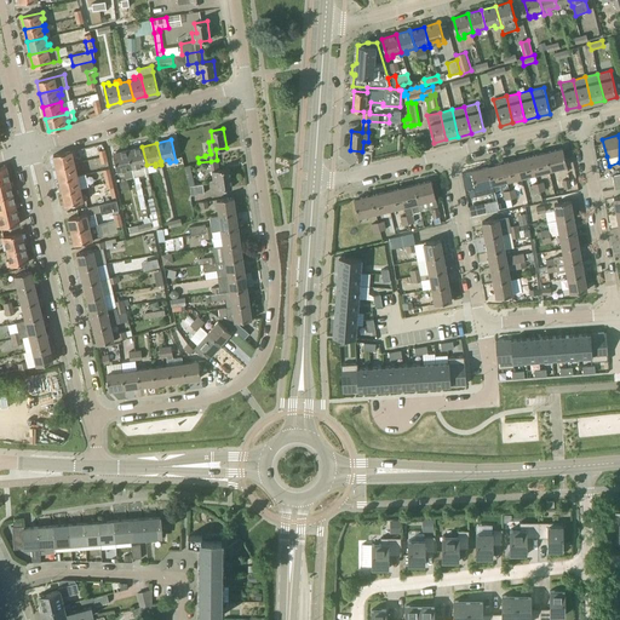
[(147,165),(142,147),(128,150),(132,168),(132,172),(138,170),(137,167),(147,165)]
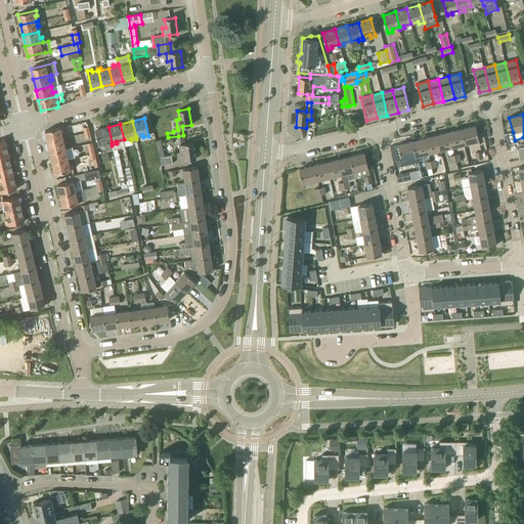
[(466,143),(479,140),(476,125),(463,129),(466,143)]
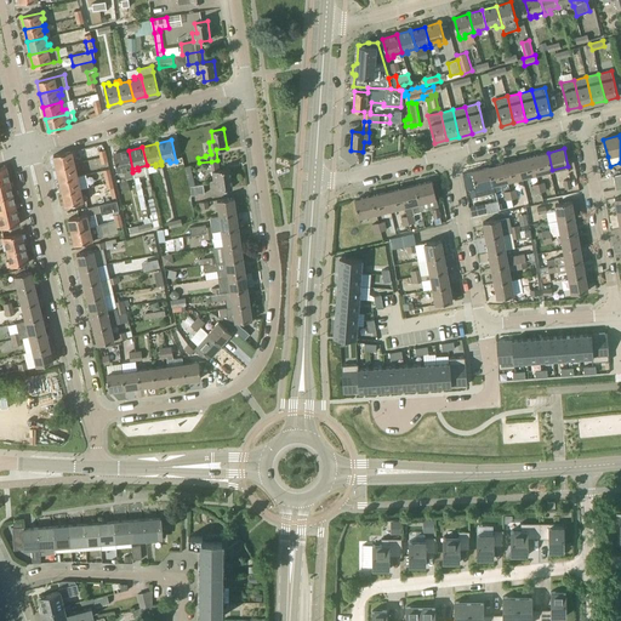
[(53,155),(57,167),(75,164),(75,163),(78,163),(75,151),(72,152),(72,151),(53,155)]
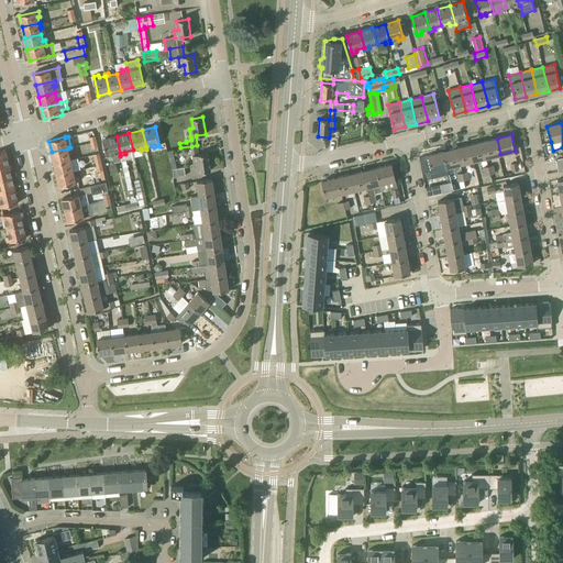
[(120,153),(117,136),(102,140),(108,158),(112,157),(112,155),(120,153)]
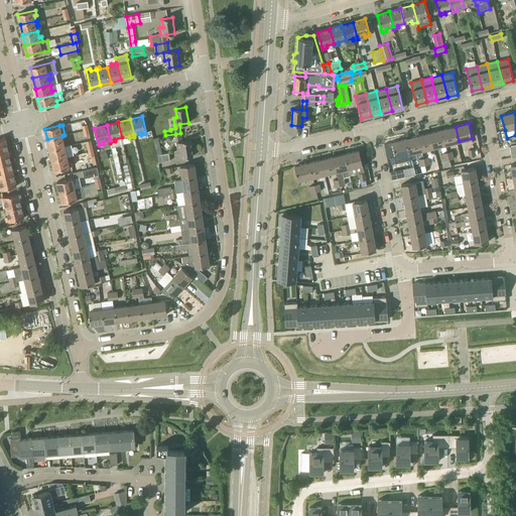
[(446,144),(459,141),(456,127),(442,130),(446,144)]
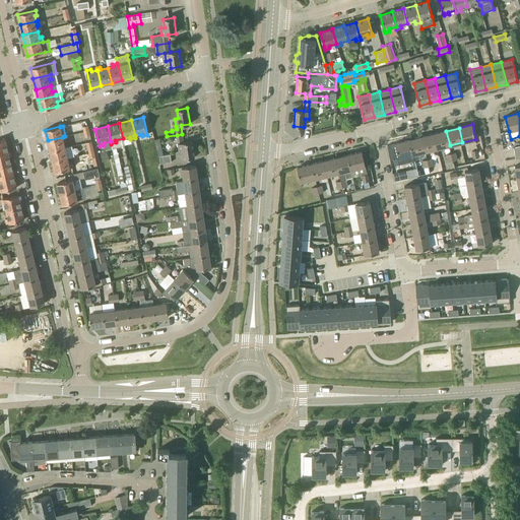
[(437,148),(450,145),(446,131),(434,134),(437,148)]
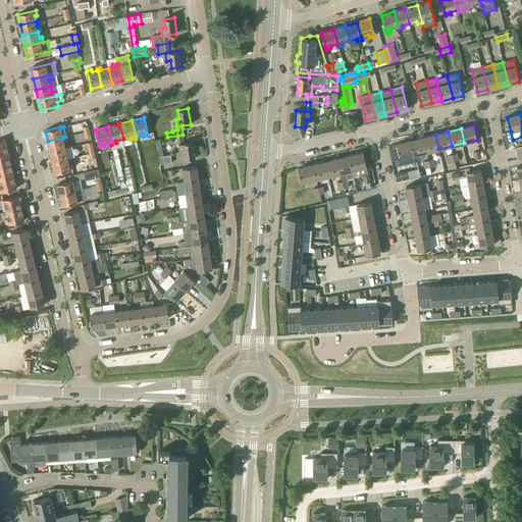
[(184,154),(185,159),(196,158),(193,142),(185,143),(183,135),(177,136),(178,144),(179,152),(179,155),(184,154)]
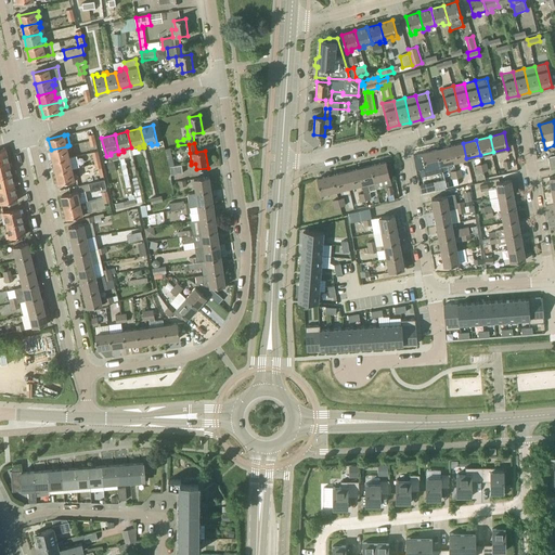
[(453,162),(466,158),(463,143),(449,146),(453,162)]
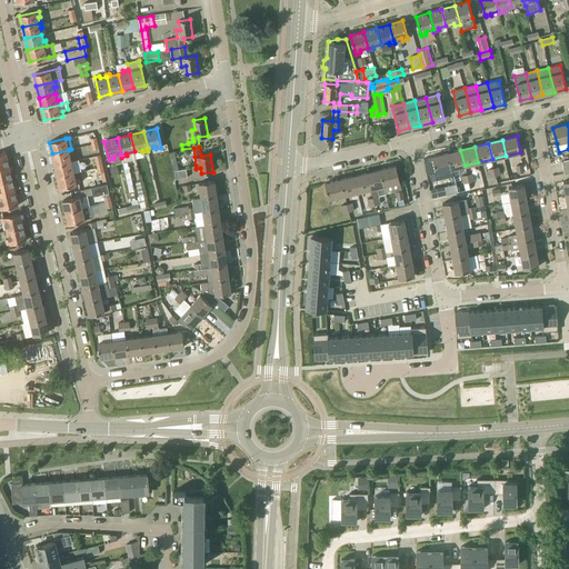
[(55,166),(71,161),(70,156),(72,155),(71,150),(69,150),(52,153),(55,166)]
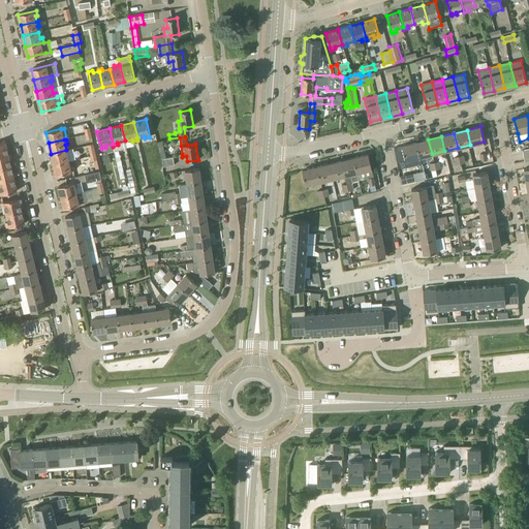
[(421,157),(432,154),(428,139),(415,143),(418,158),(421,157)]
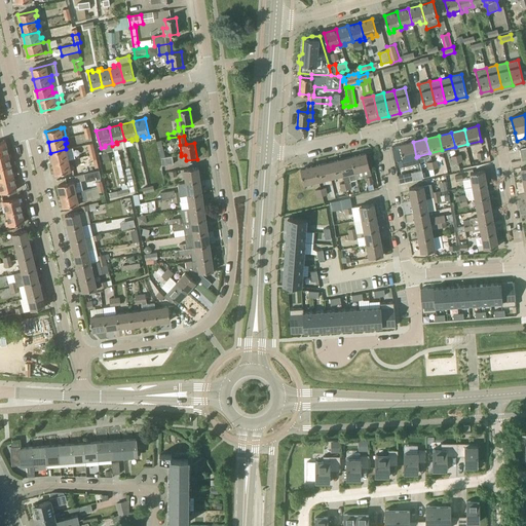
[(0,154),(8,153),(5,141),(0,142),(0,154)]
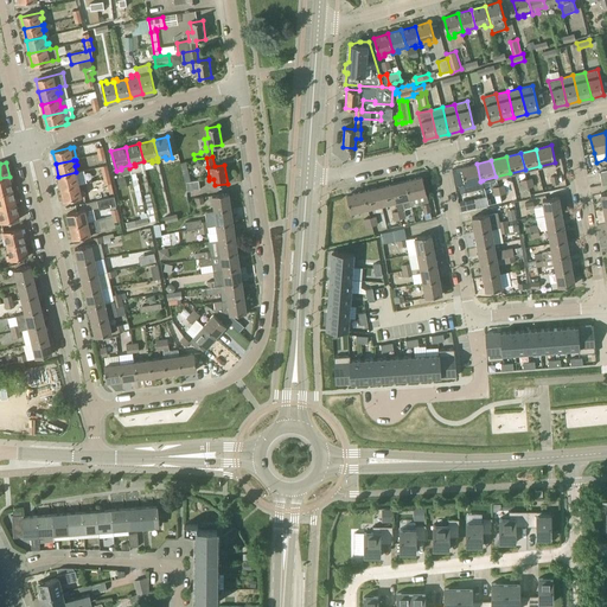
[(461,167),(466,185),(480,181),(477,164),(461,167)]
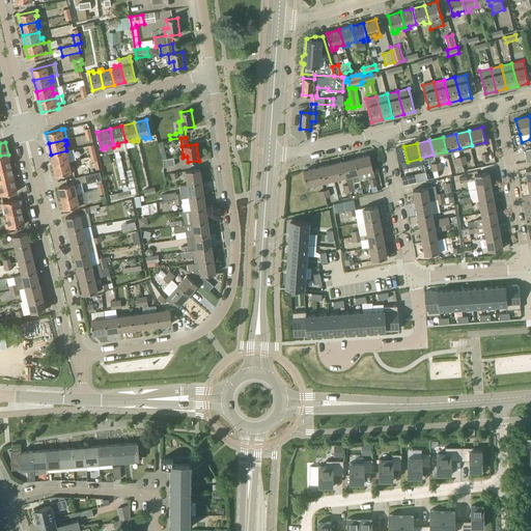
[(73,149),(66,150),(51,155),(53,165),(68,161),(75,160),(73,149)]
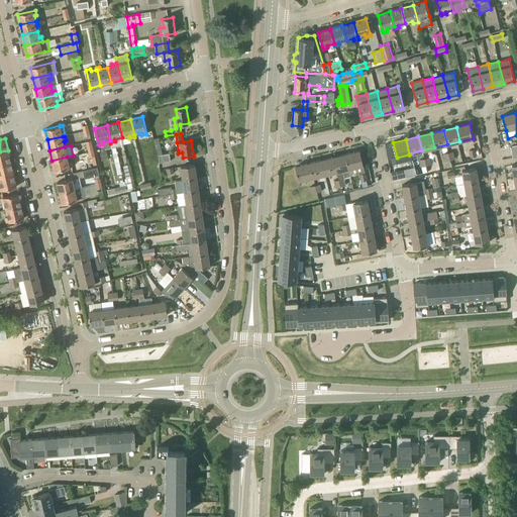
[(0,165),(11,163),(8,150),(0,151),(0,165)]
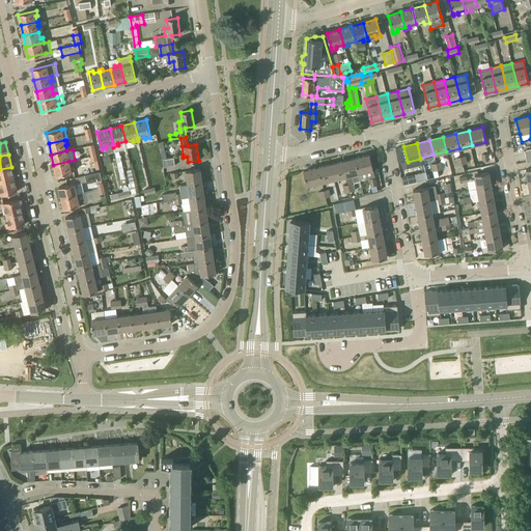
[(368,179),(366,171),(373,170),(369,155),(356,158),(362,180),(368,179)]
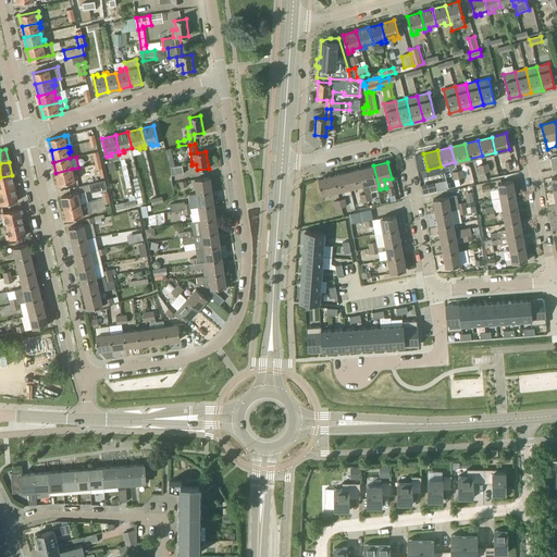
[(172,175),(184,173),(183,165),(171,168),(172,175)]
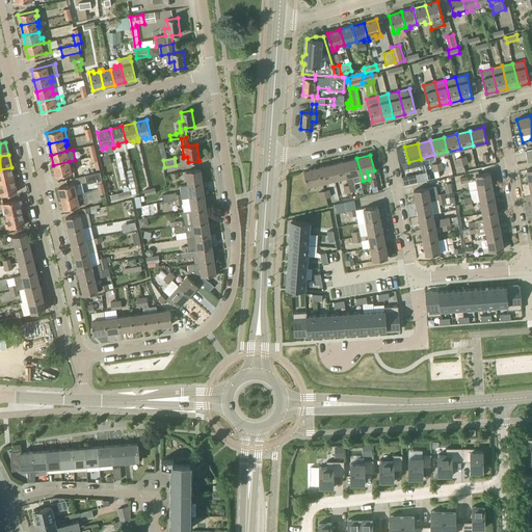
[(363,181),(356,158),(344,162),(347,177),(349,185),(350,192),(356,191),(354,184),(354,183),(363,181)]
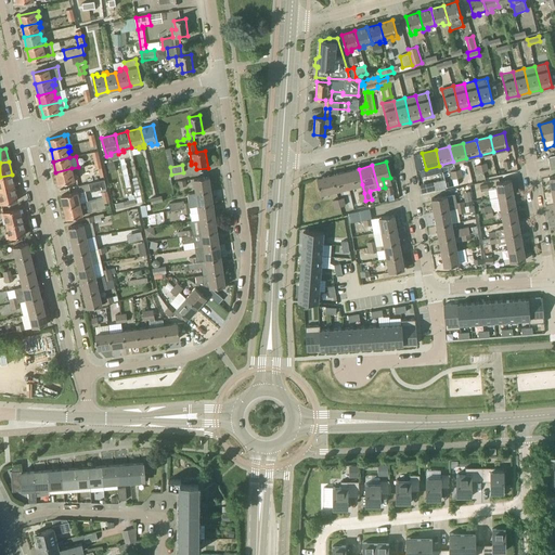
[(133,194),(131,186),(127,167),(121,168),(126,188),(127,188),(129,201),(130,201),(131,206),(136,205),(136,204),(143,202),(141,195),(134,196),(133,194)]
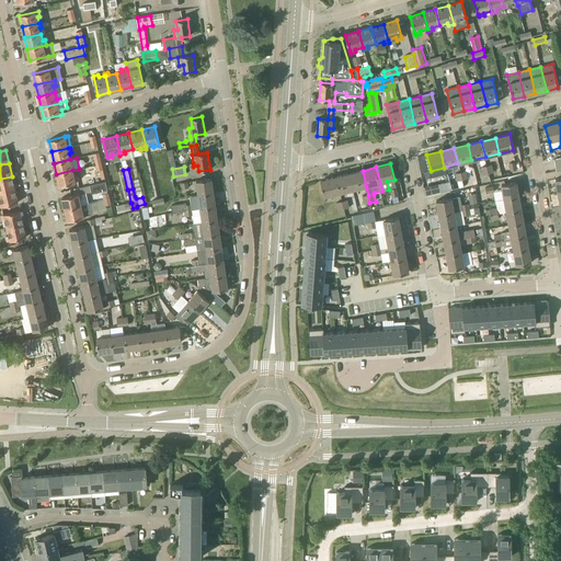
[(75,176),(72,170),(56,174),(59,185),(78,181),(77,176),(75,176)]
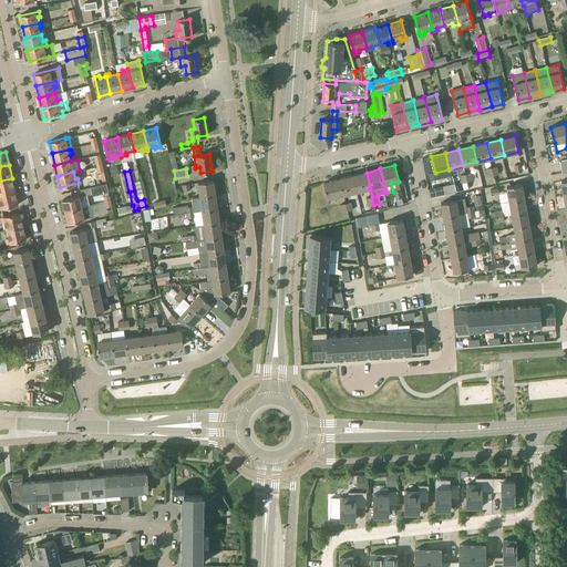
[(370,188),(367,173),(352,176),(357,192),(370,188)]
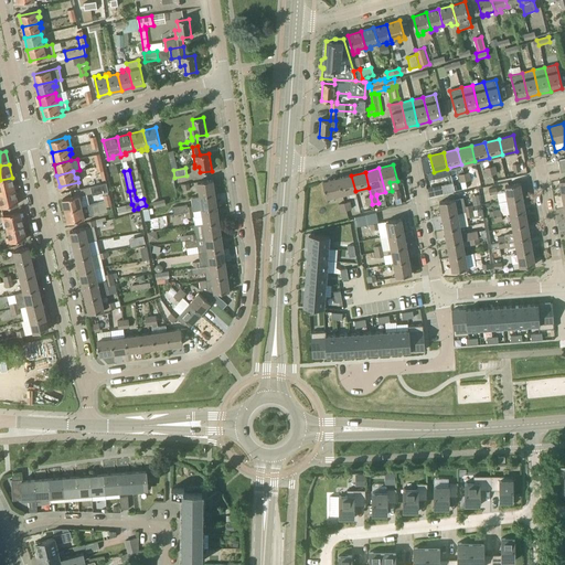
[(174,185),(181,184),(182,191),(190,190),(189,183),(188,183),(187,176),(174,178),(173,178),(174,185)]
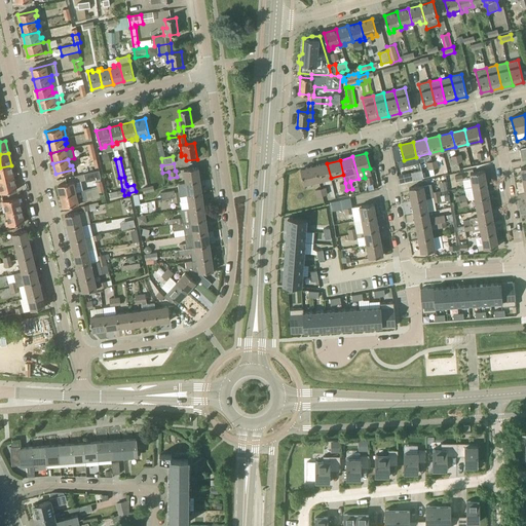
[(317,181),(331,178),(327,163),(313,166),(317,181)]
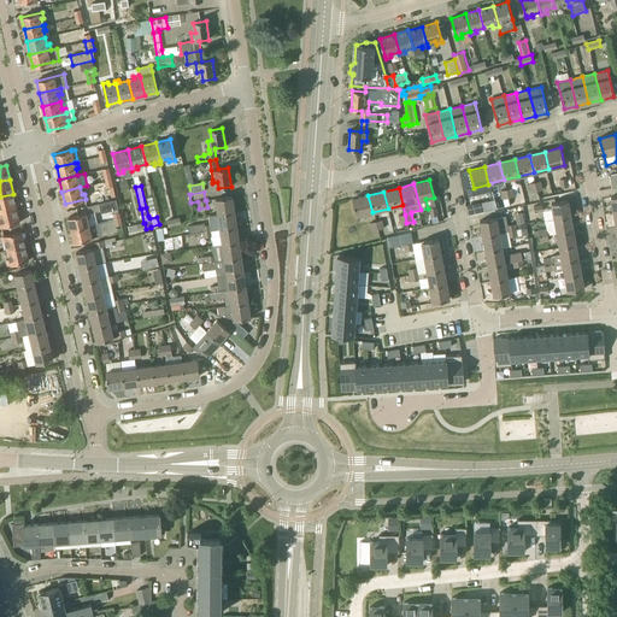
[(0,211),(17,207),(13,194),(0,197),(0,211)]
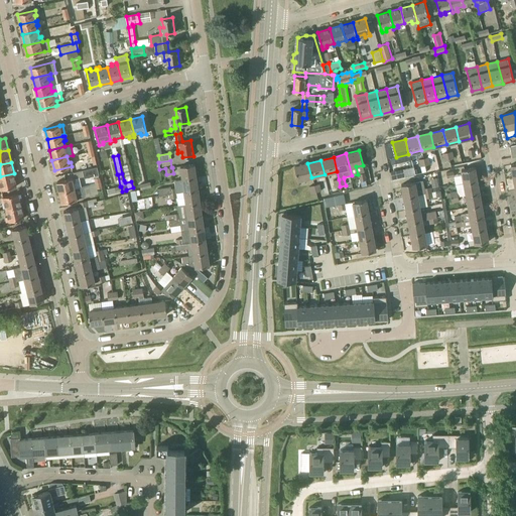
[(298,181),(311,177),(307,163),(294,166),(298,181)]
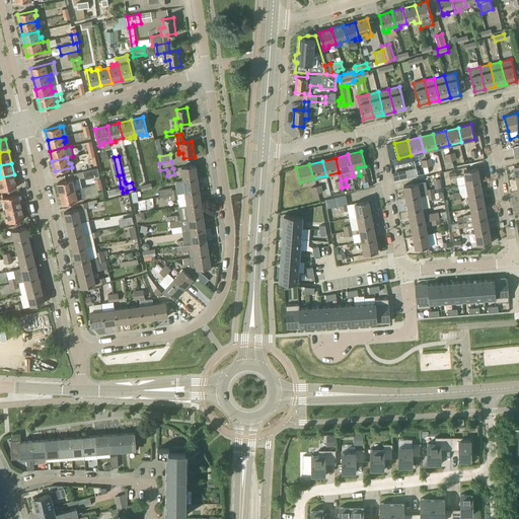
[(183,180),(198,177),(196,165),(181,167),(183,180)]
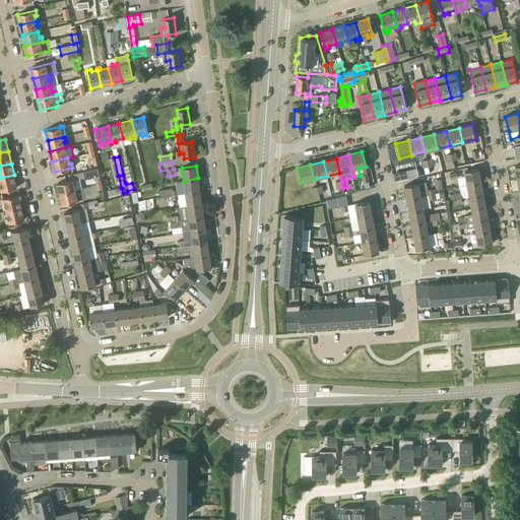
[(98,169),(88,171),(83,172),(85,180),(100,176),(98,169)]
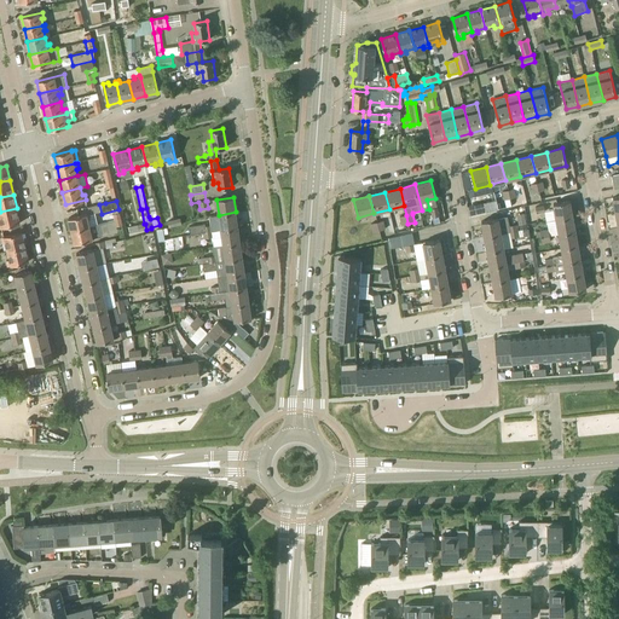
[(496,201),(485,203),(486,212),(497,209),(496,201)]
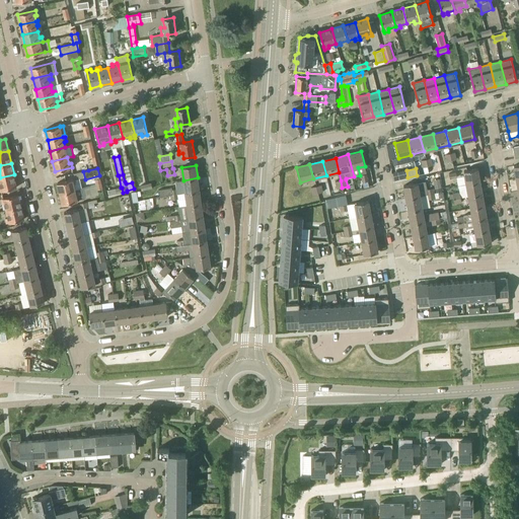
[(466,183),(479,180),(477,168),(464,171),(466,183)]
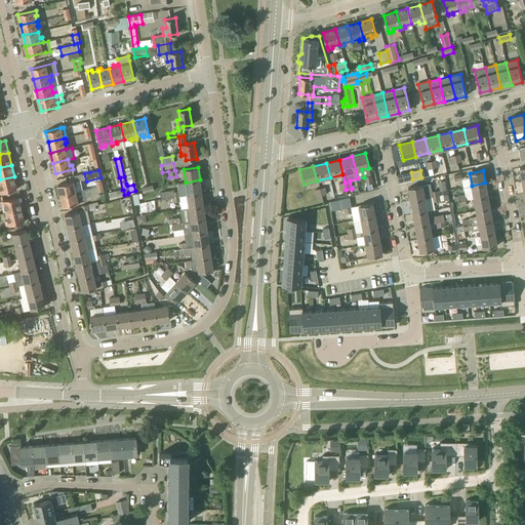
[(0,187),(0,193),(17,190),(14,176),(0,179),(0,186),(0,188),(0,187)]
